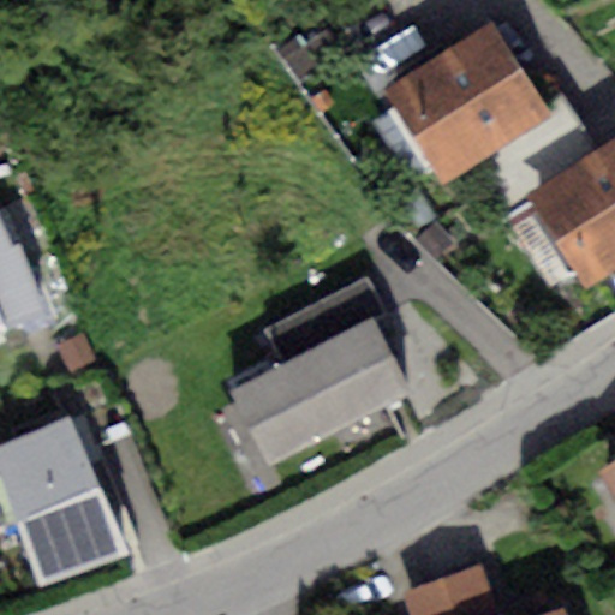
[(493,28),(387,93),(445,186),(471,171),(550,121),(493,28)]
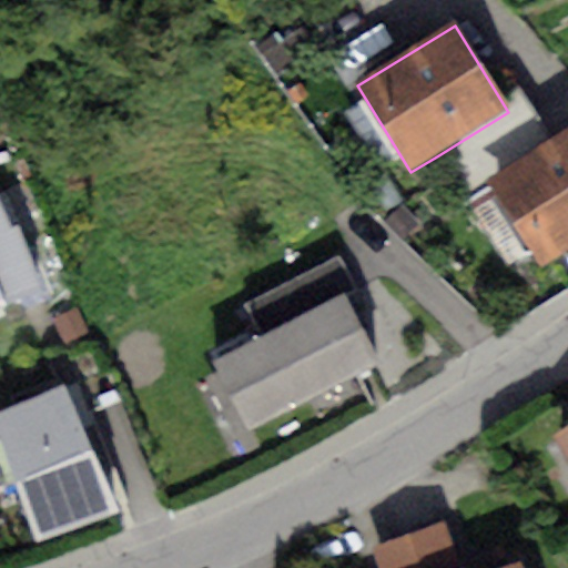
[(274,31),(253,47),(277,80),(321,49),(305,28),(283,44),(274,31)]
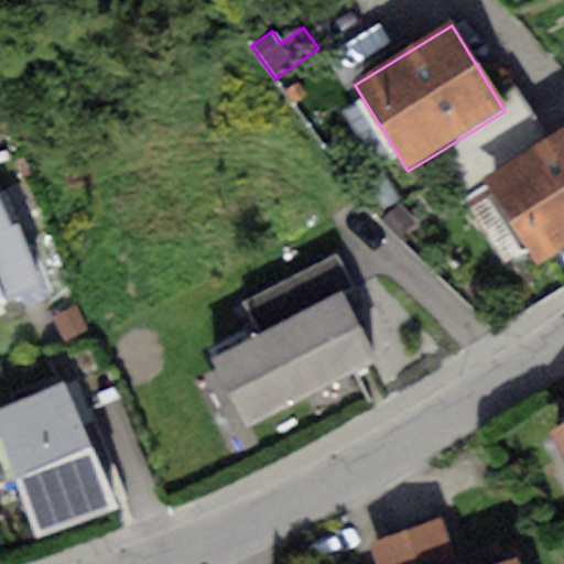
[(524,99),(505,111),(432,156),(455,194),(483,177),(548,137),(524,99)]
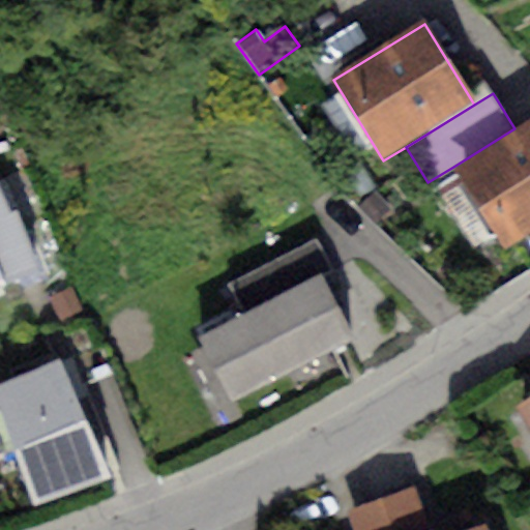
[(529,119),(514,128),(453,167),(497,241),(529,222),(529,119)]
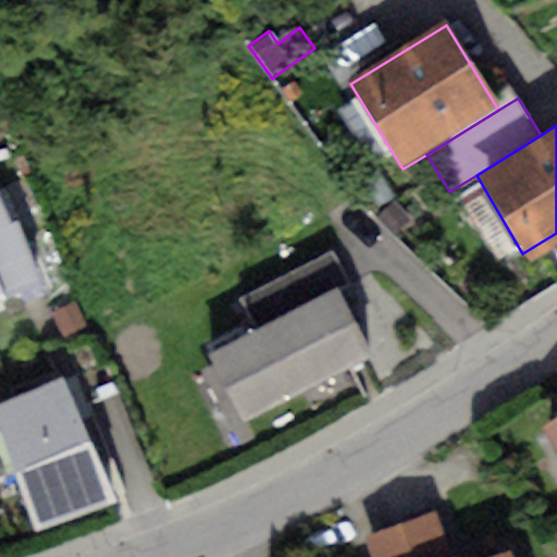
[(0,198),(0,305),(46,288),(17,218),(9,222),(0,198)]
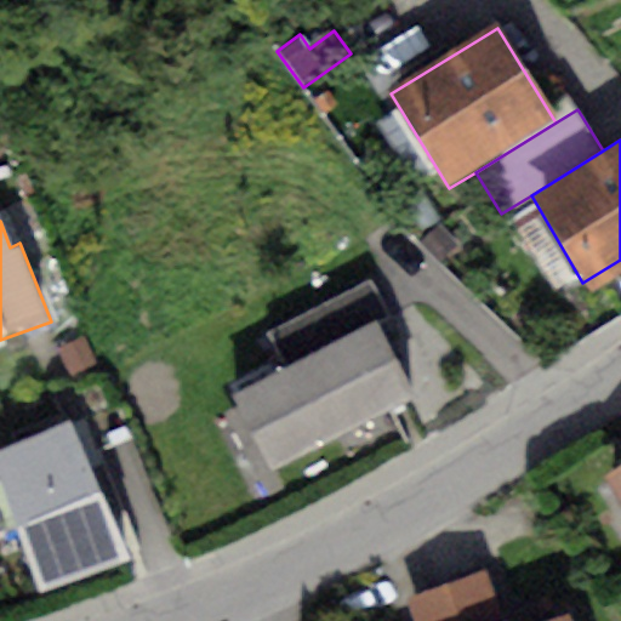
[(267,332),(285,366),(371,322),(391,312),(372,278),(267,332)]
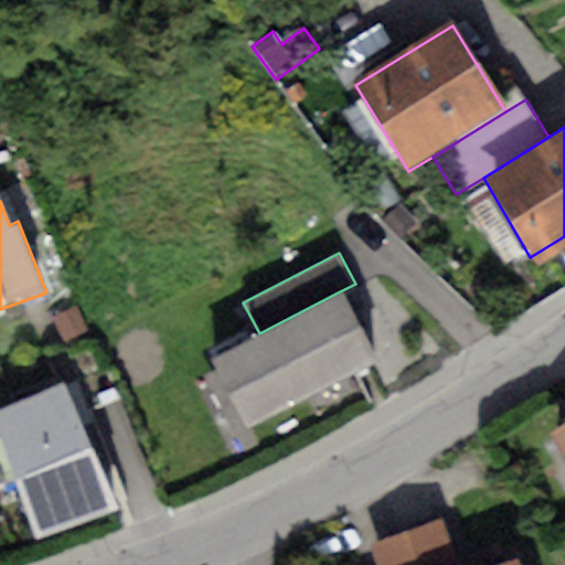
[(259,333),(209,361),(245,429),(374,360),(338,292),(259,333)]
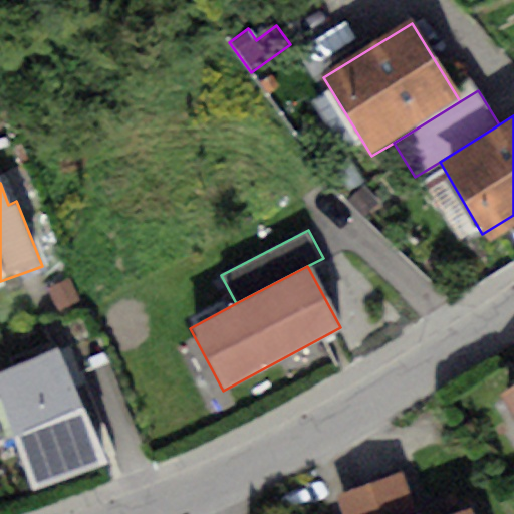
[(57,349),(0,370),(0,400),(32,492),(107,463),(57,349)]
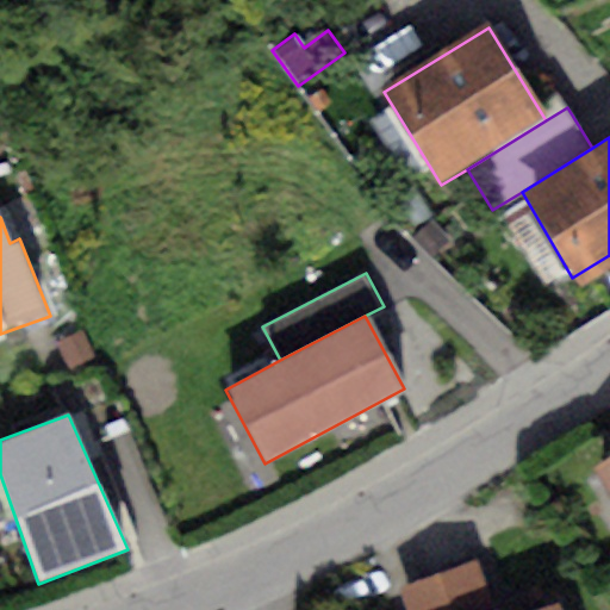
[(609,495),(609,452),(591,465),(609,495)]
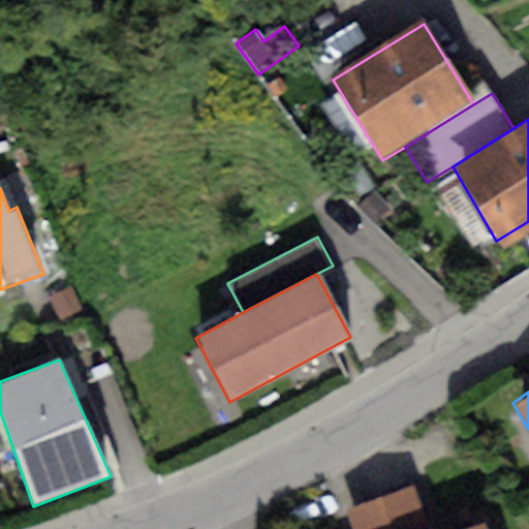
[(343,508),(349,528),(436,528),(421,481),(343,508)]
